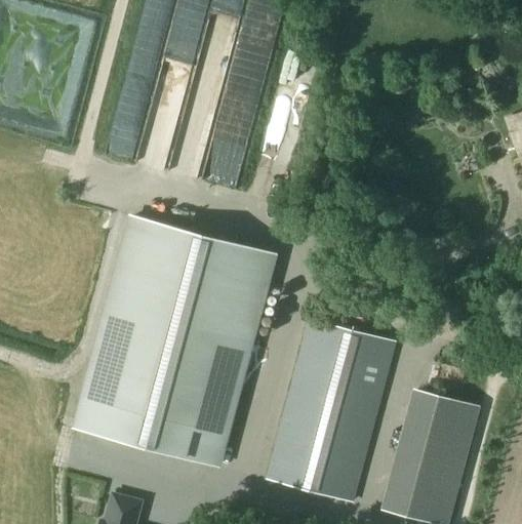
[(245,0),(229,71),(226,70),(201,173),(226,178),(230,161),(232,161),(251,77),(258,79),(277,0),(245,0)]
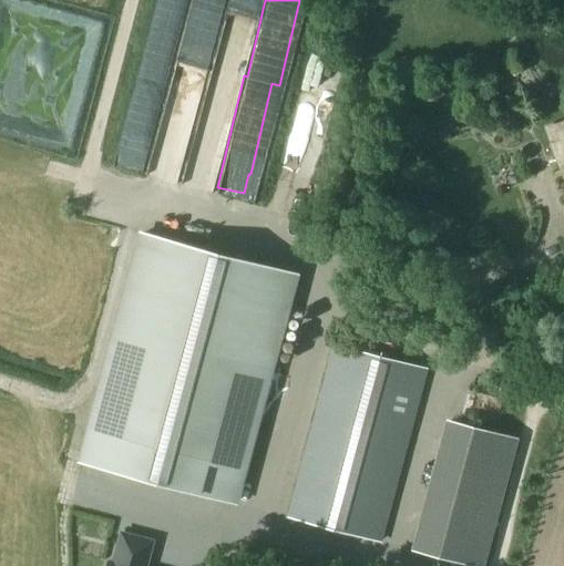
[(563,122),(551,127),(563,166),(563,122)]
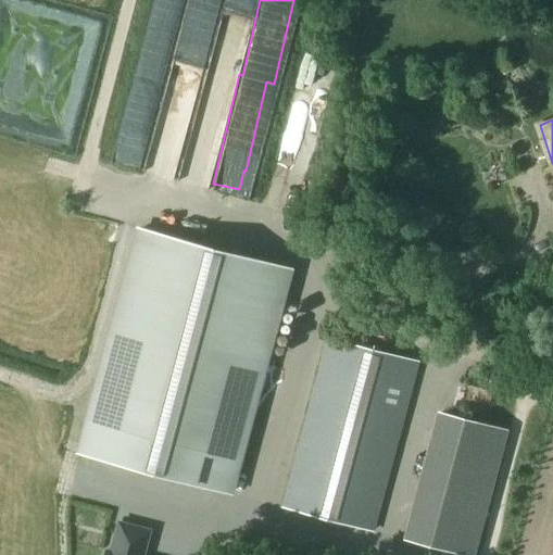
[(292,268),(142,229),(85,454),(235,492),(292,268)]
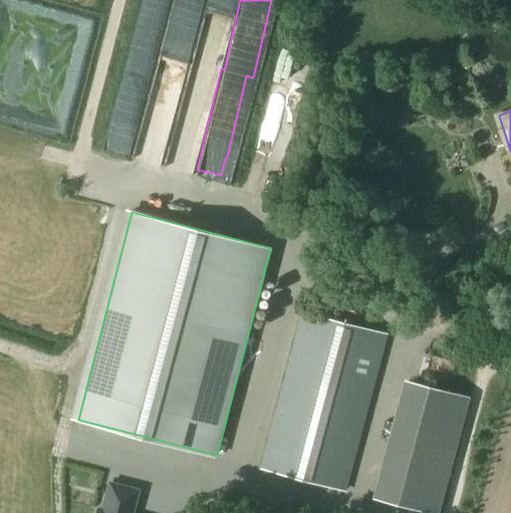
[(307,312),(267,468),(347,489),(388,333),(307,312)]
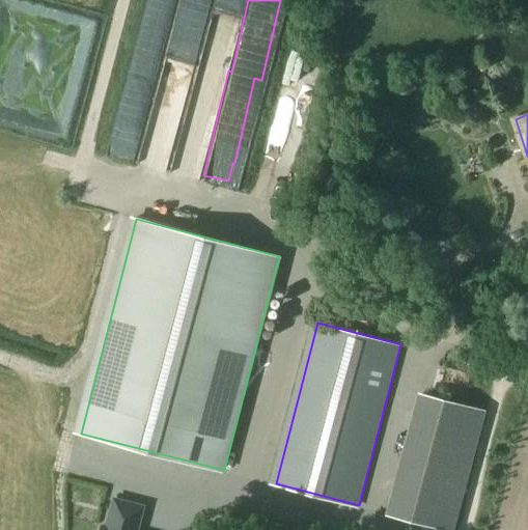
[(454,529),(487,409),(425,393),(394,514),(454,529)]
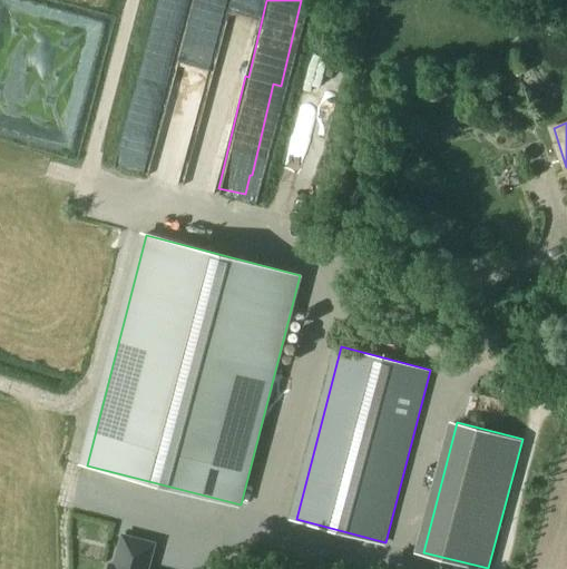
[(121,556),(124,557),(120,567),(115,566),(114,568),(152,568),(158,545),(127,537),(121,556)]
